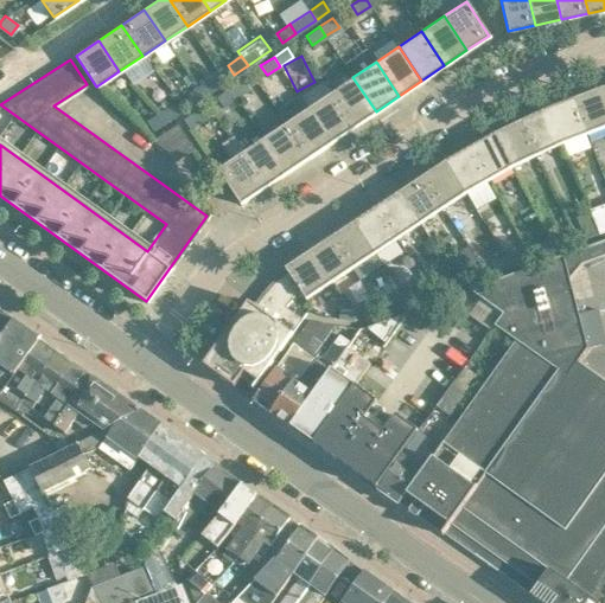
[(212,76),(198,84),(205,94),(218,85),(212,76)]
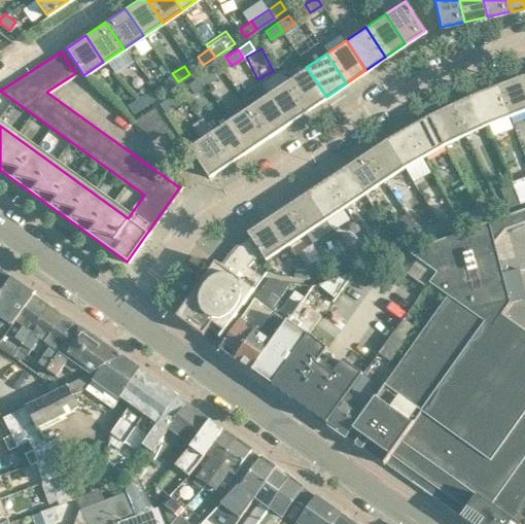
[(286,80),(307,110),(326,97),(306,67),(286,80)]
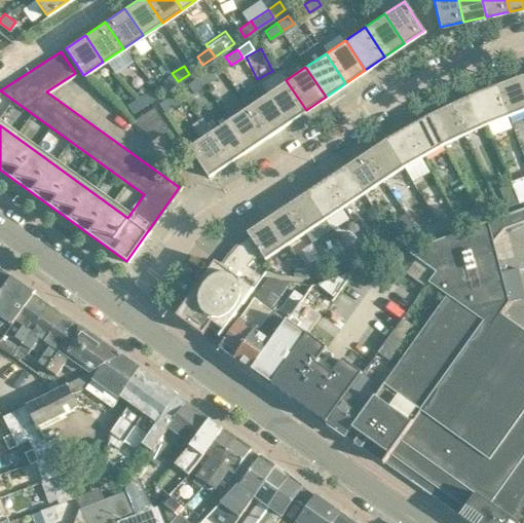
[(210,68),(198,75),(203,83),(215,76),(210,68)]
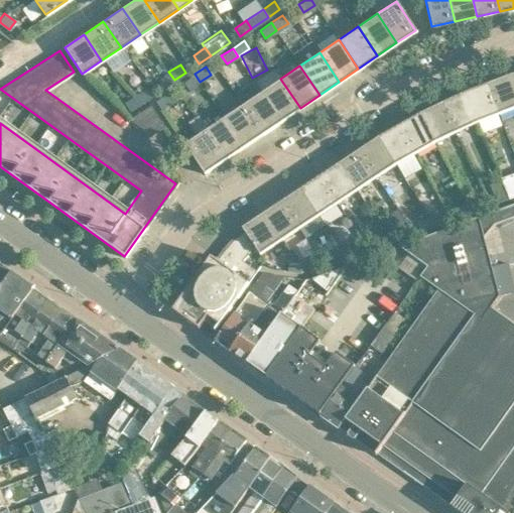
[(163,88),(174,80),(168,72),(157,80),(163,88)]
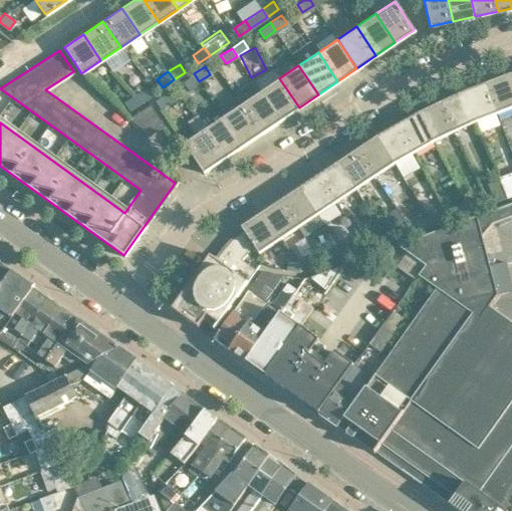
[(188,89),(199,81),(194,73),(182,81),(188,89)]
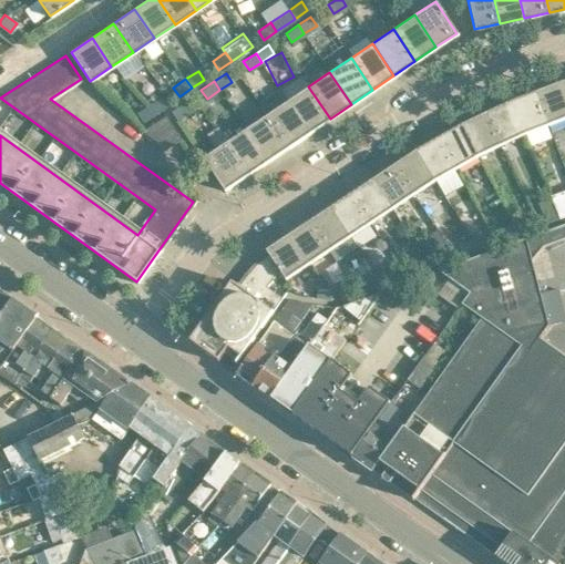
[(564,94),(561,81),(535,90),(550,122),(564,115),(564,94)]
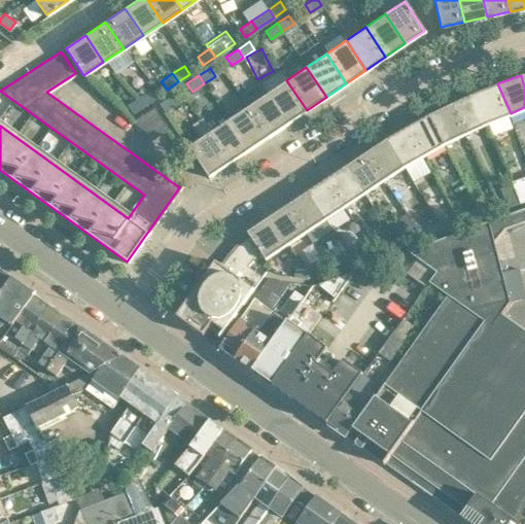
[(267,93),(286,123),(307,110),(286,80),(267,93)]
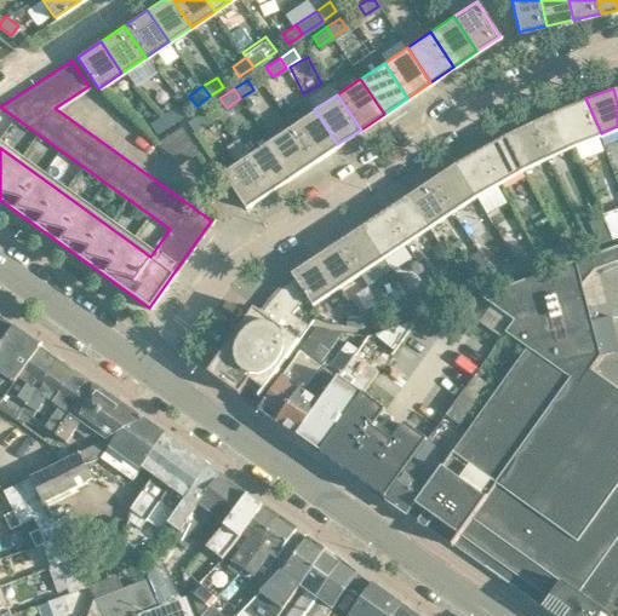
[(574,143),(601,133),(585,98),(559,109),(574,143)]
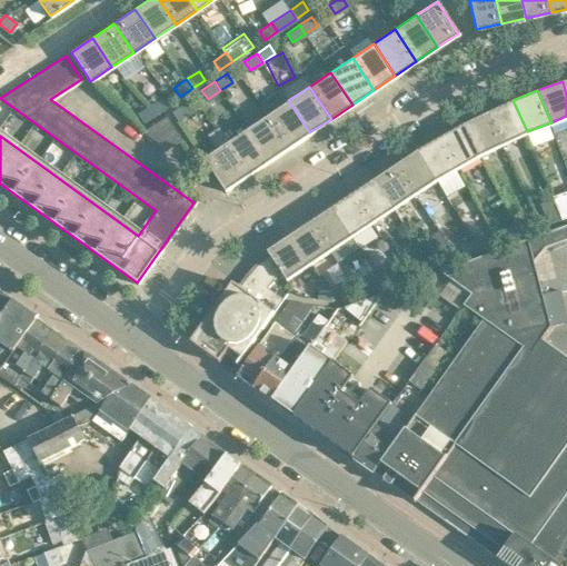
[(161,96),(149,105),(155,113),(167,105),(161,96)]
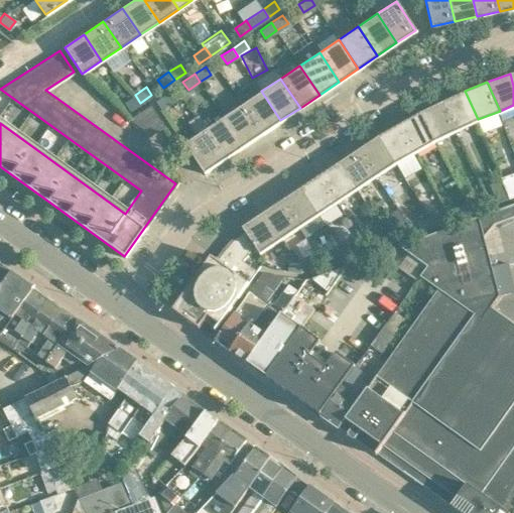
[(242,104),(261,133),(280,120),(261,91),(242,104)]
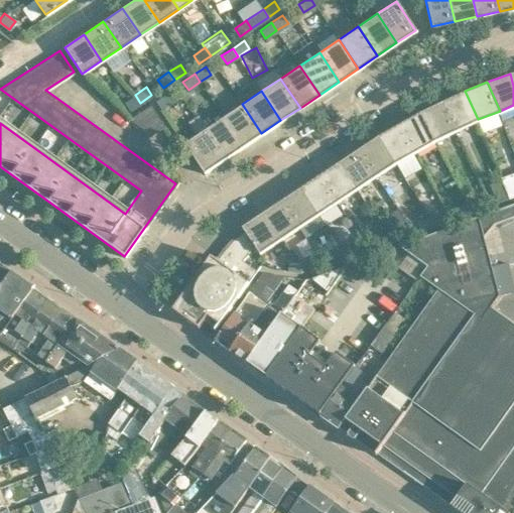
[(476,120),(478,119),(465,91),(463,91),(443,101),(459,128),(476,120)]
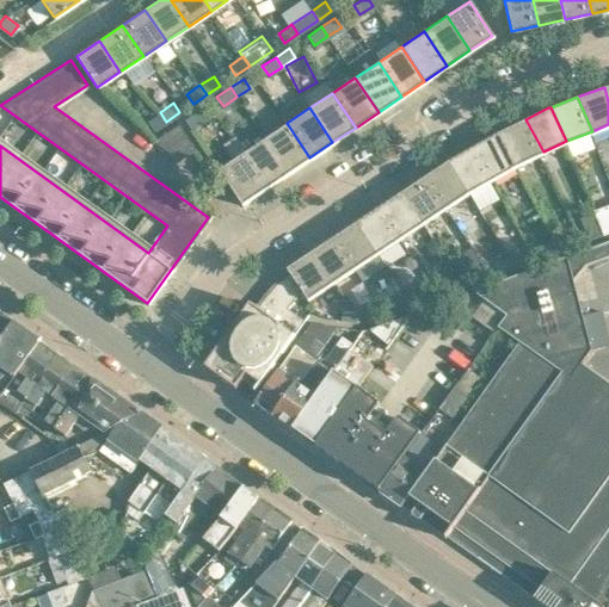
[(184,119),(190,129),(204,119),(197,110),(184,119)]
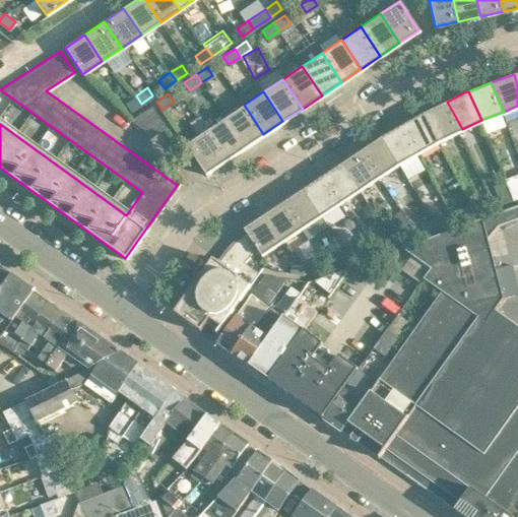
[(130,111),(141,104),(136,95),(125,103),(130,111)]
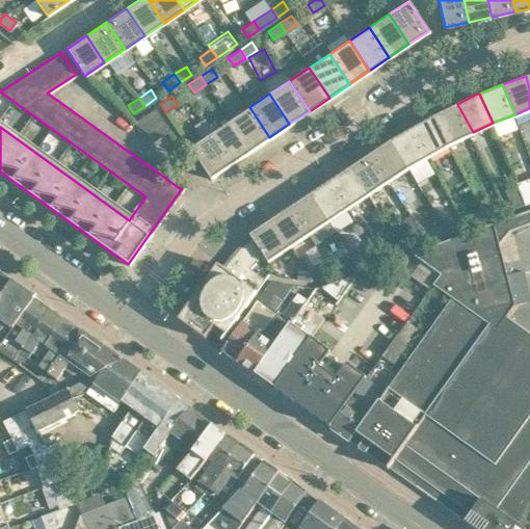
[(451,142),(473,132),(457,104),(434,114),(451,142)]
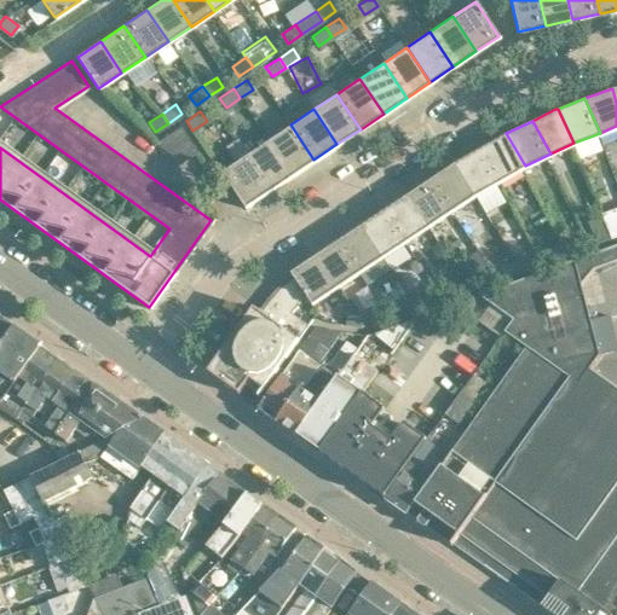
[(180,161),(197,150),(180,125),(160,138),(154,141),(180,161)]
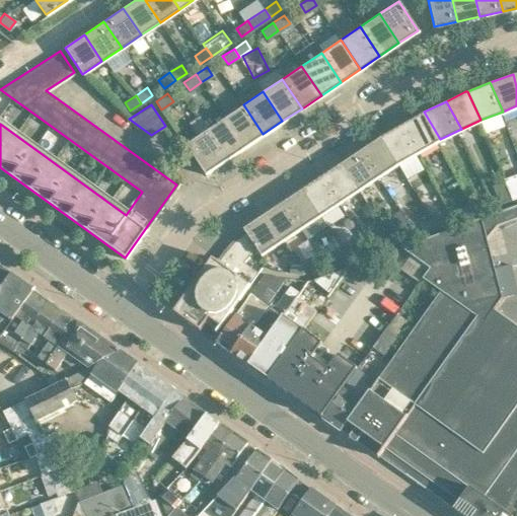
[(224,118),(243,147),(263,134),(243,104),(224,118)]
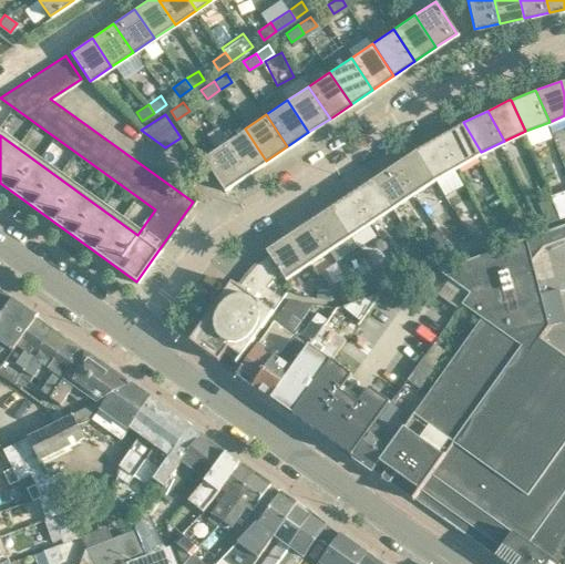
[(481,152),(463,122),(461,123),(441,134),(459,164),(476,154),(481,152)]
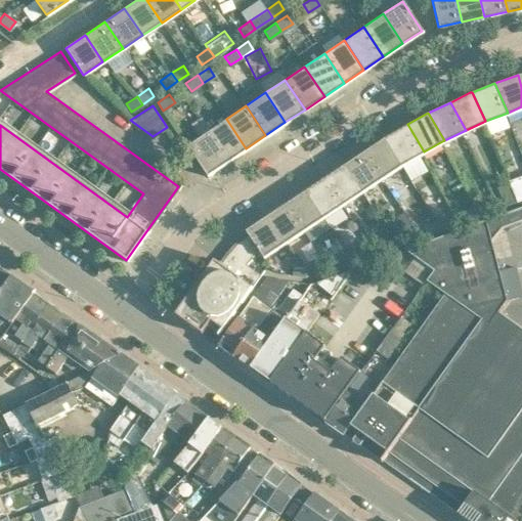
[(199,137),(186,145),(194,157),(206,175),(226,162),(207,132),(210,130),(201,116),(197,118),(189,123),(199,137)]
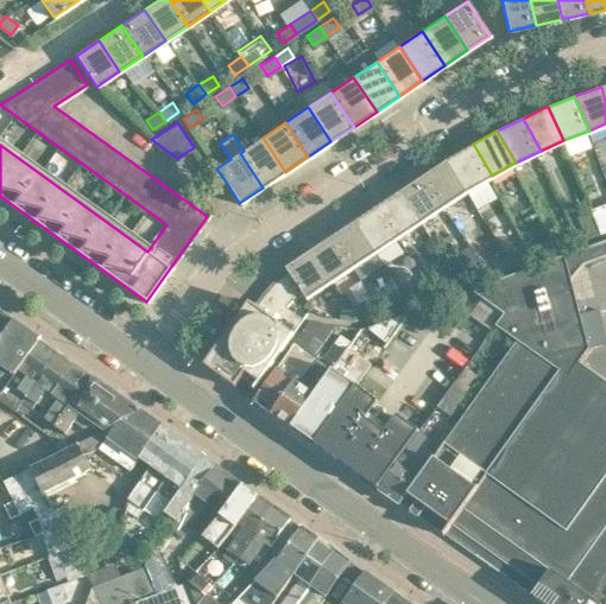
[(244,151),(240,153),(263,188),(285,172),(263,138),(244,151)]
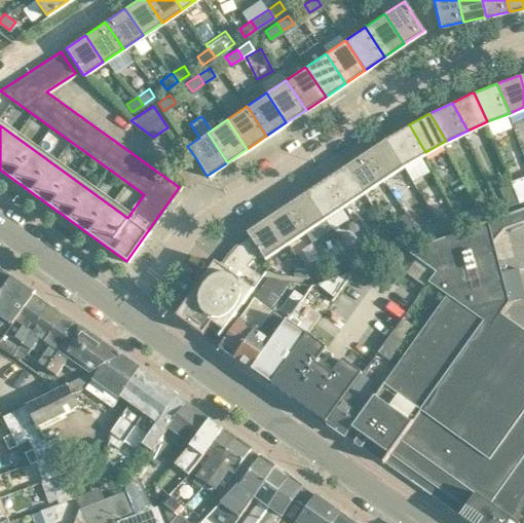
[(409,124),(387,137),(406,163),(412,176),(429,165),(423,153),(425,152),(409,124)]
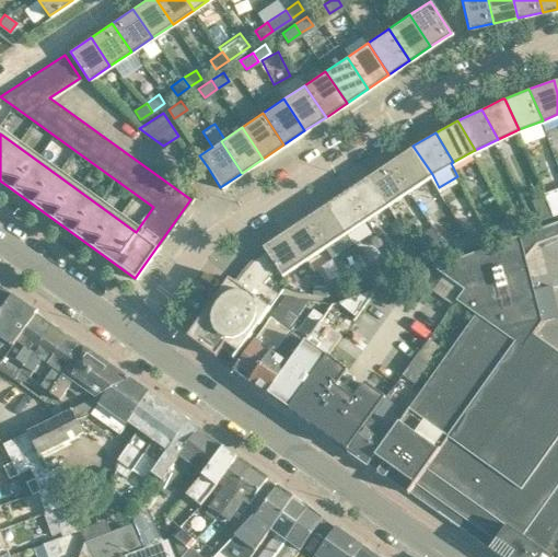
[(428,176),(432,174),(413,146),(409,147),(391,160),(410,188),(428,176)]
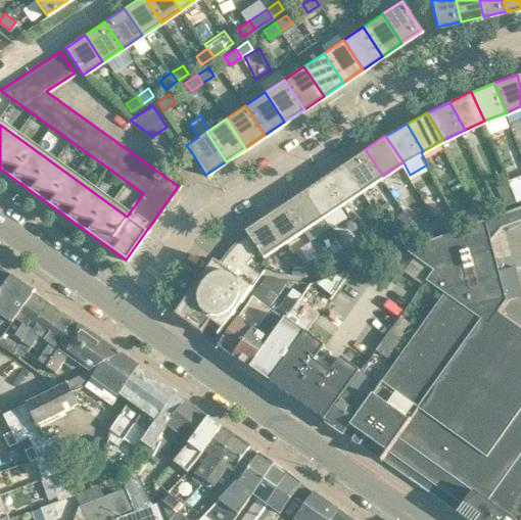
[(383,176),(365,149),(345,162),(363,189),(383,176)]
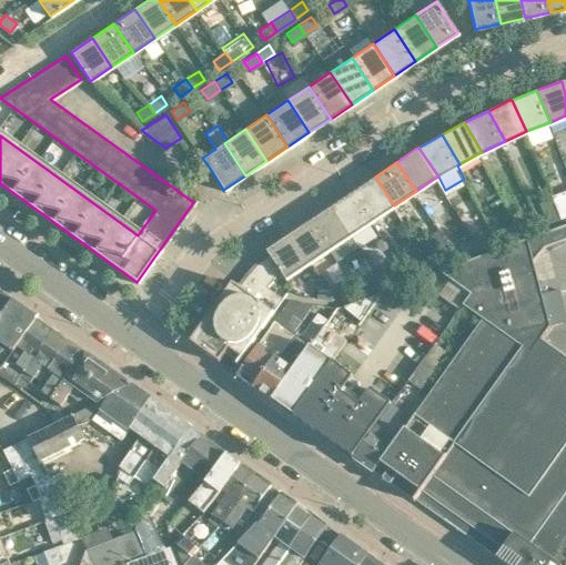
[(372,220),(394,205),(375,177),(353,191),(372,220)]
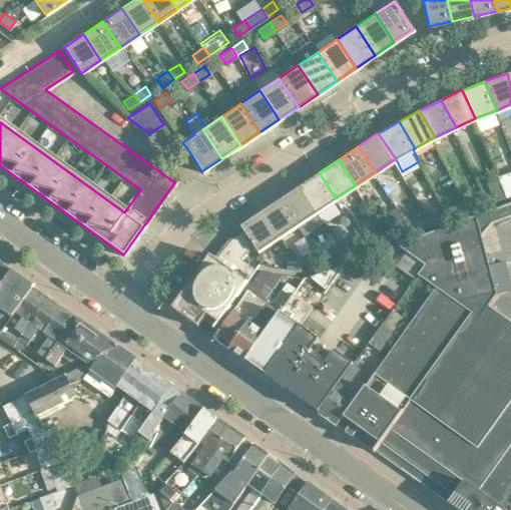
[(510,170),(497,176),(499,180),(501,187),(505,196),(510,193),(510,170)]
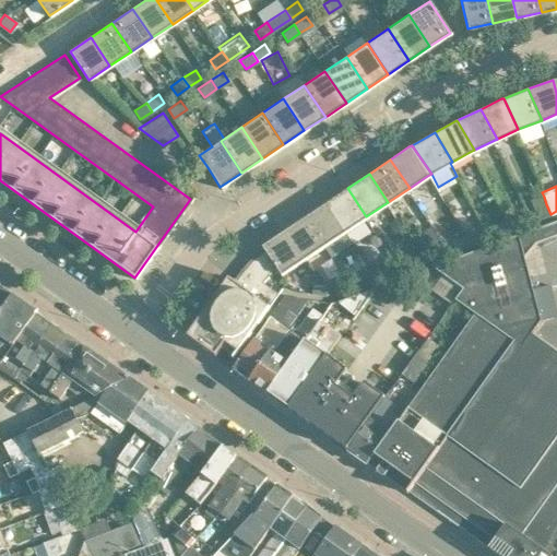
[(366,216),(347,188),(326,202),(344,231),(366,216)]
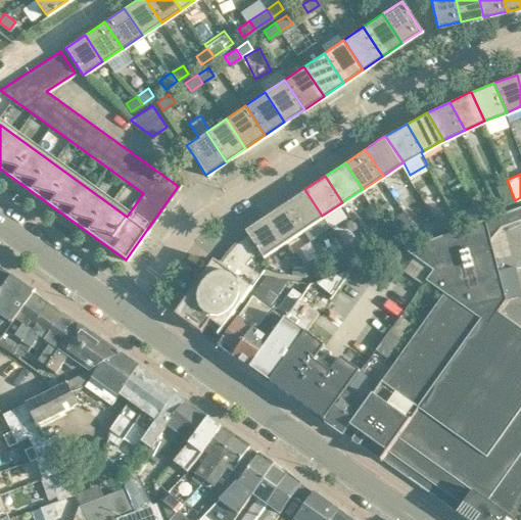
[(304,189),(284,202),(301,228),(308,238),(328,225),(322,216),(304,189)]
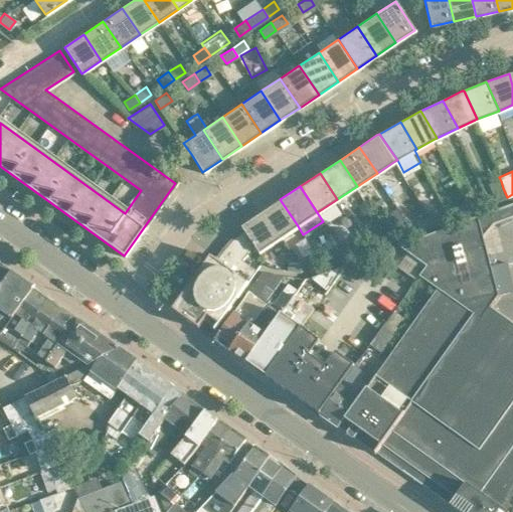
[(507,197),(503,188),(491,192),(494,201),(507,197)]
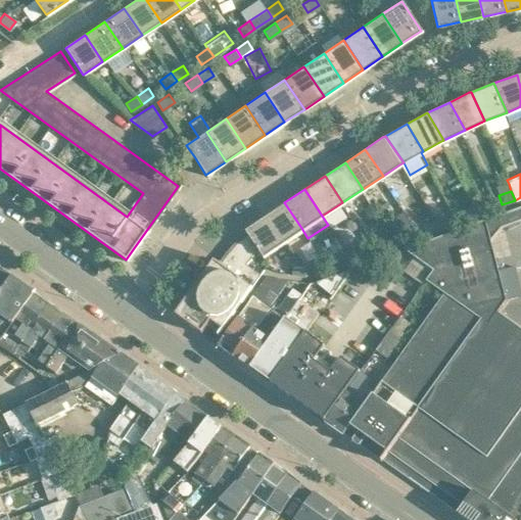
[(485,200),(472,205),(476,215),(488,209),(485,200)]
